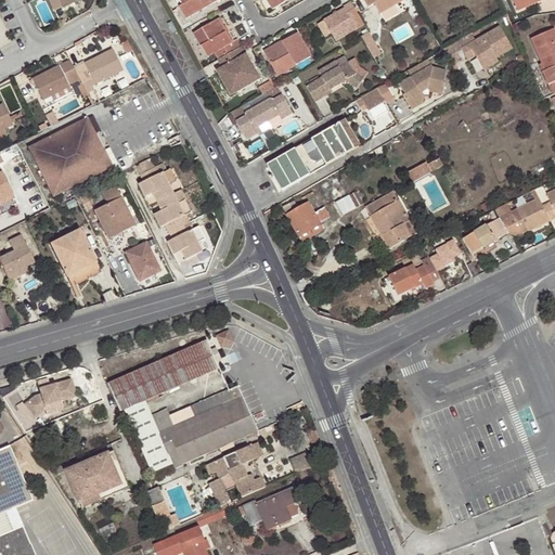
[(220,0),(191,0),(179,8),(185,20),(220,0)]
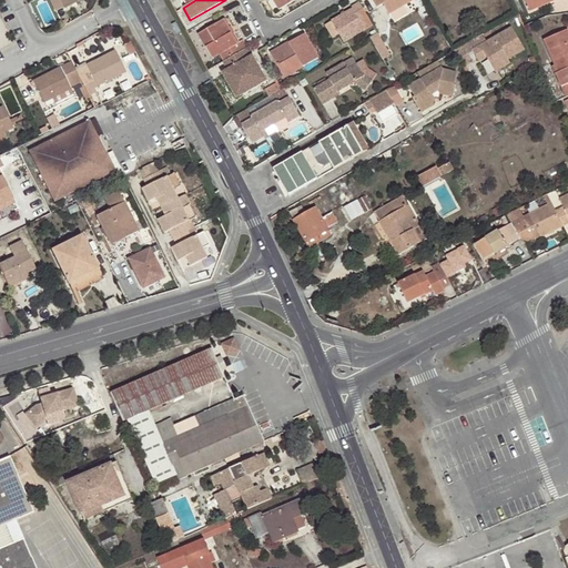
[(272,0),(279,10),(295,0),(272,0)]
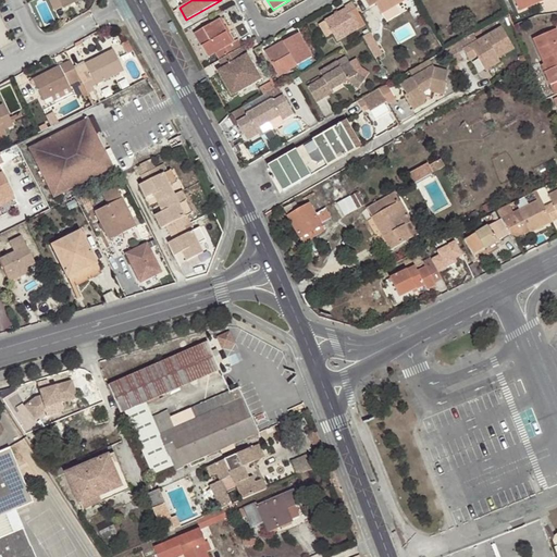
[(381,14),(405,0),(364,0),(369,8),(374,3),(381,14)]
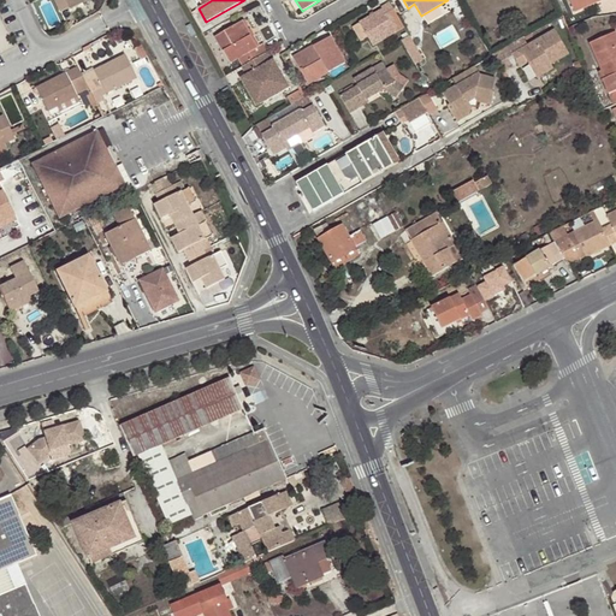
[(568,0),(574,12),(600,0),(568,0)]
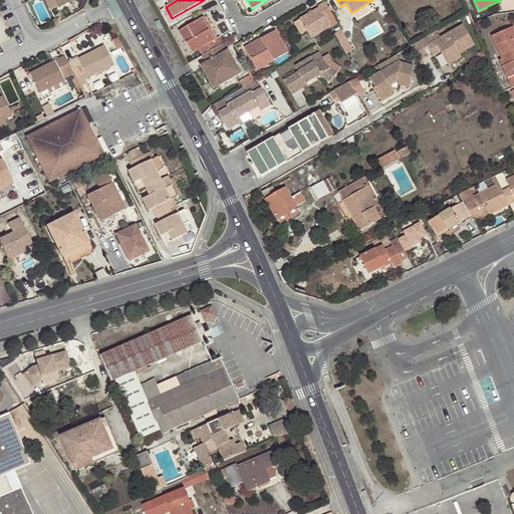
[(310,38),(336,23),(325,3),(317,7),(318,8),(299,19),(300,19),(307,31),(310,38)]
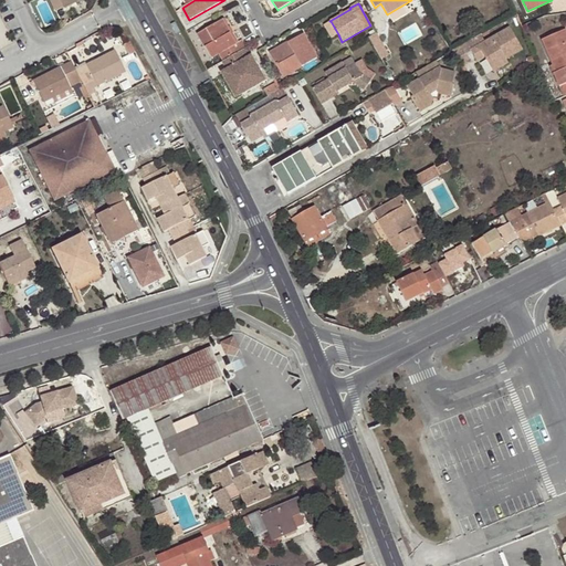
[(222,61),(247,48),(242,40),(236,43),(223,20),(198,34),(211,58),(219,54),(222,61)]
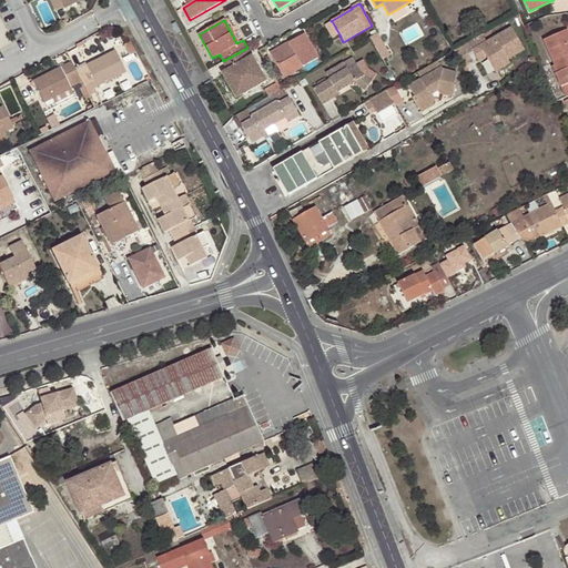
[(333,39),(340,34),(332,21),(325,24),(333,39)]
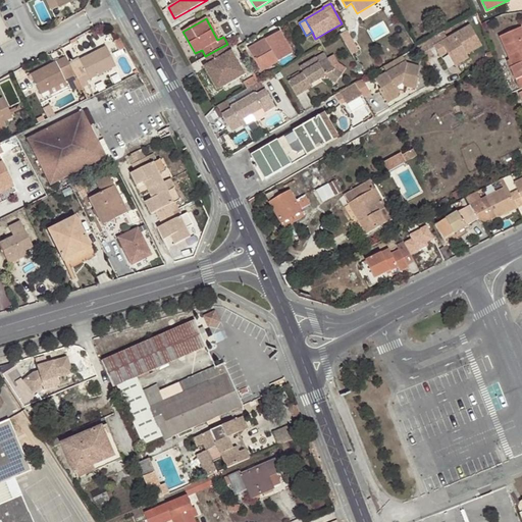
[(447,40),(442,33),(416,48),(423,60),(433,54),(430,49),(434,47),(439,56),(446,52),(453,48),(455,51),(448,55),(455,66),(468,58),(467,54),(482,46),(470,25),(447,40)]
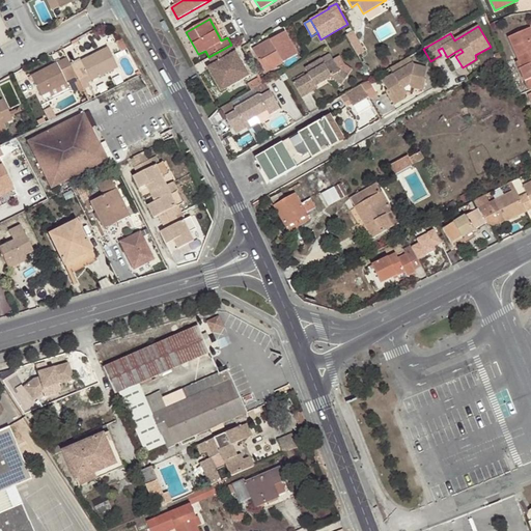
[(527,81),(530,90),(530,89),(530,29),(530,28),(508,38),(519,62),(515,63),(524,82),(527,81)]
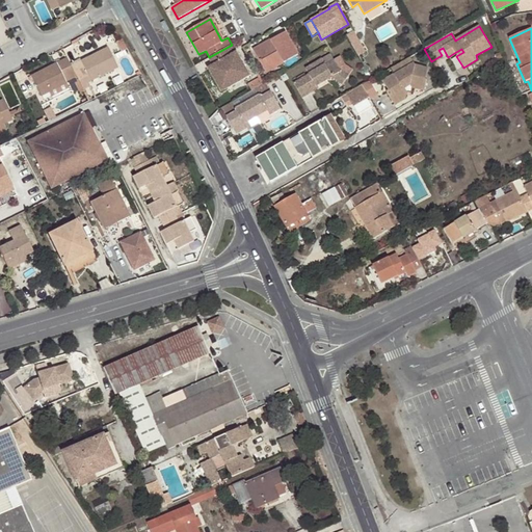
[(355,30),(348,33),(358,54),(366,51),(355,30)]
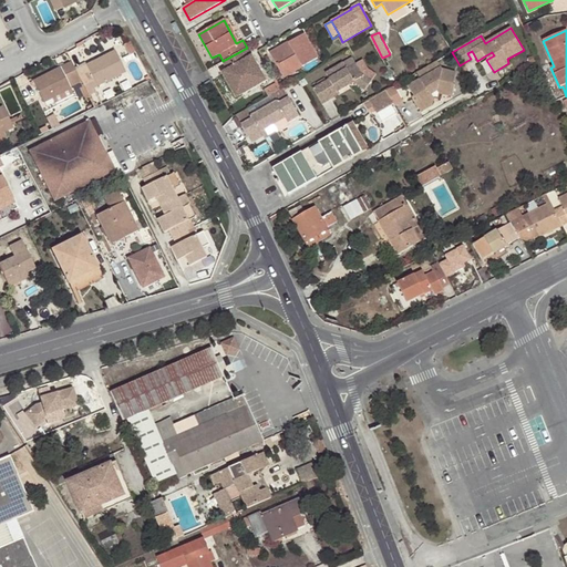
[(270,53),(284,78),(318,58),(305,34),(270,53)]
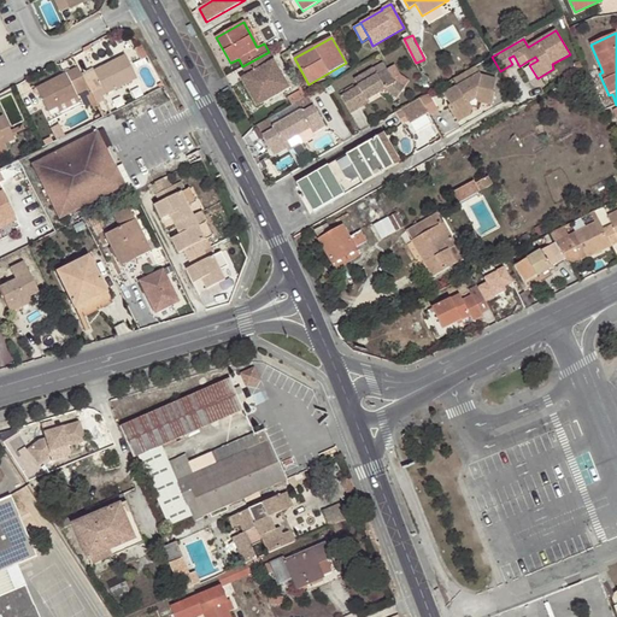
[(242,66),(242,68),(246,75),(262,104),(289,88),(270,52),(269,52),(242,66)]
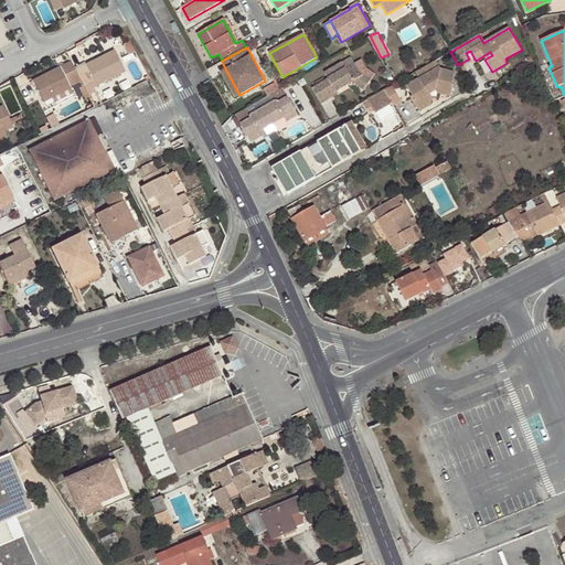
[(82,80),(89,95),(99,89),(97,85),(116,75),(125,71),(115,50),(86,63),(87,66),(77,71),(82,80)]
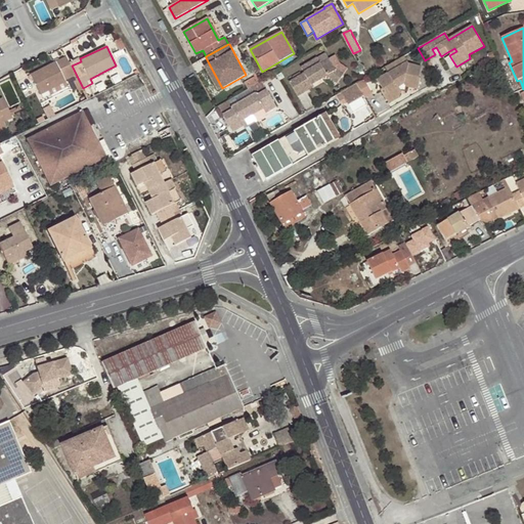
[(72,66),(67,56),(31,75),(41,94),(66,81),(64,80),(76,74),(72,66)]
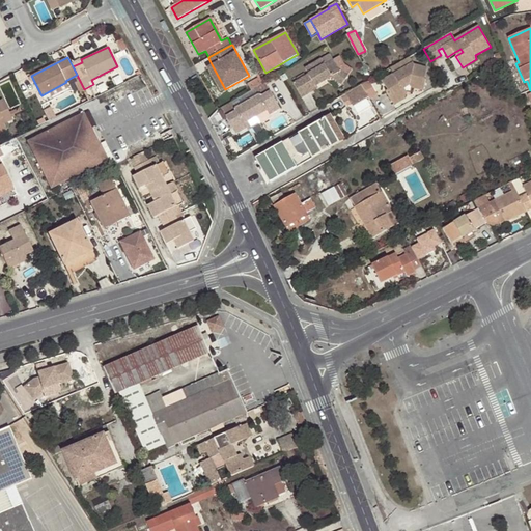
[(409,57),(389,68),(393,76),(382,82),(387,91),(385,92),(390,102),(403,94),(404,91),(402,87),(408,84),(410,88),(421,91),(424,81),(423,81),(426,68),(413,64),(409,57)]
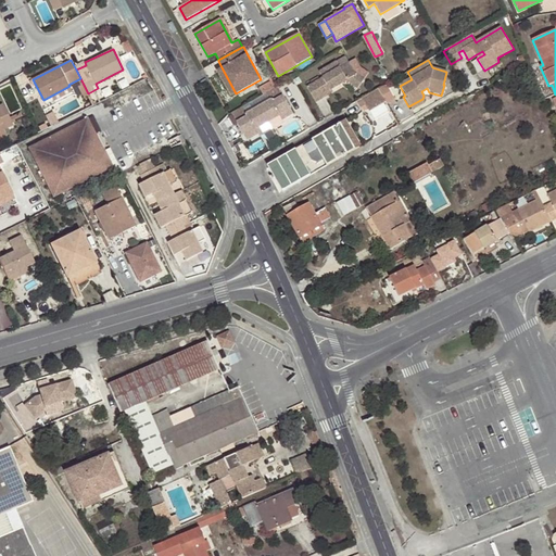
[(306,87),(315,102),(324,98),(318,89),(327,86),(329,91),(346,81),(357,90),(365,80),(354,73),(349,63),(339,68),(336,62),(319,72),(323,77),(306,87)]
